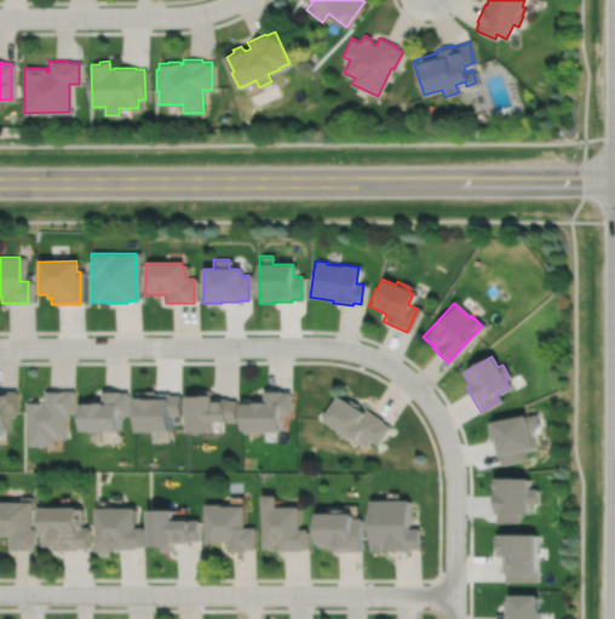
[(0,431),(6,431),(6,413),(13,413),(13,391),(0,391),(0,431)]
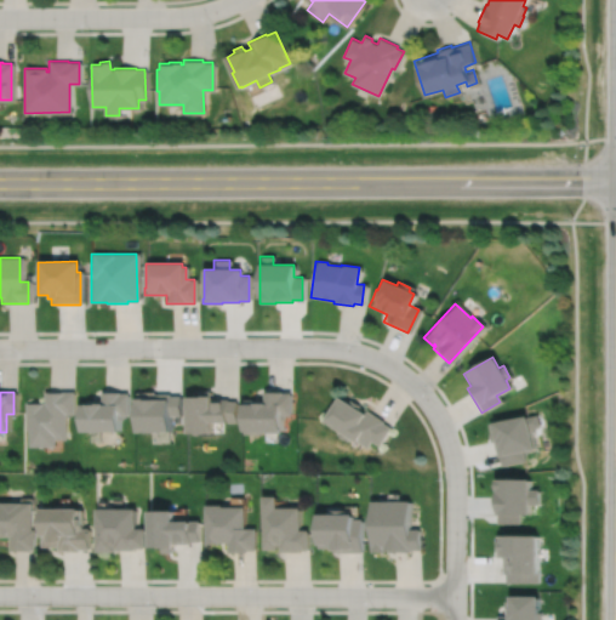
[(22,403),(22,431),(26,431),(26,448),(51,448),(51,441),(62,439),(62,414),(70,414),(70,392),(41,392),(41,403),(22,403)]
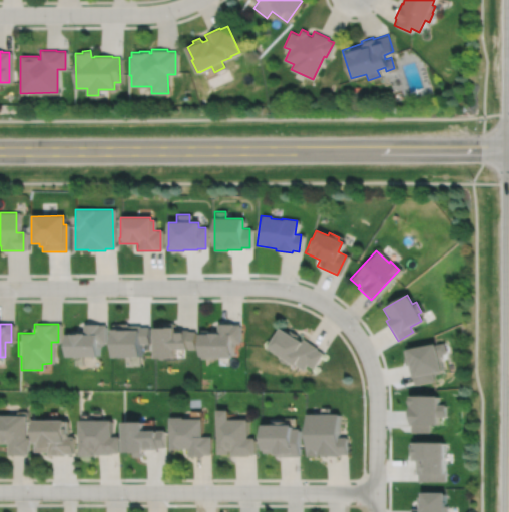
[(110,325),(111,358),(128,358),(128,366),(136,366),(136,358),(139,358),(139,344),(146,344),(146,328),(138,328),(138,326),(125,326),(125,324),(117,324),(117,325),(110,325)]
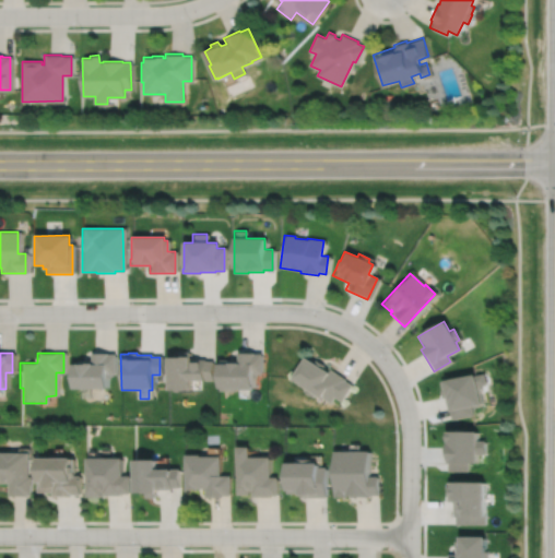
[(167,357),(167,391),(189,391),(189,381),(203,381),(203,380),(210,380),(210,361),(203,361),(203,360),(189,360),(189,357),(188,357),(188,353),(176,353),(176,357),(167,357)]
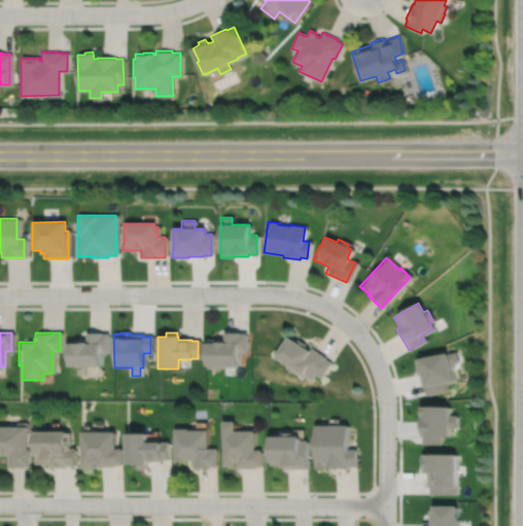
[(205,340),(205,369),(220,369),(220,366),(225,366),(225,369),(238,369),(238,353),(245,353),(244,334),(238,334),(238,332),(222,332),(222,340),(205,340)]
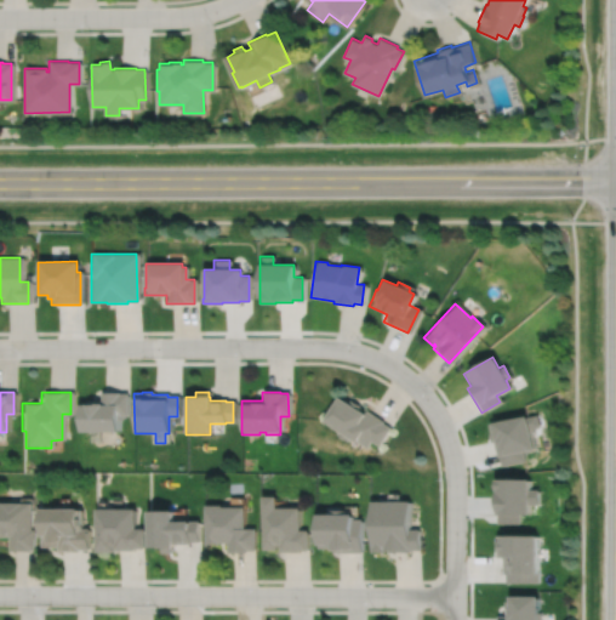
[(79,407),(79,433),(117,433),(117,416),(125,416),(125,393),(117,393),(98,393),(98,400),(84,400),(84,407),(79,407)]
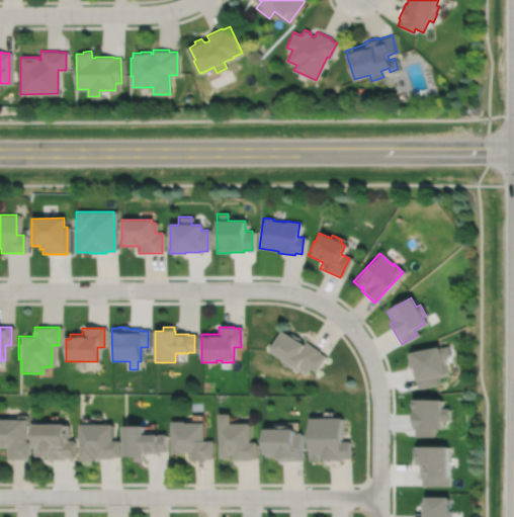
[(284,332),(271,352),(281,358),(279,362),(287,367),(288,365),(295,369),(295,368),(303,373),(307,368),(314,372),(323,357),(317,352),(318,351),(304,342),(302,345),(296,341),(298,338),(290,334),(289,335),(284,332)]
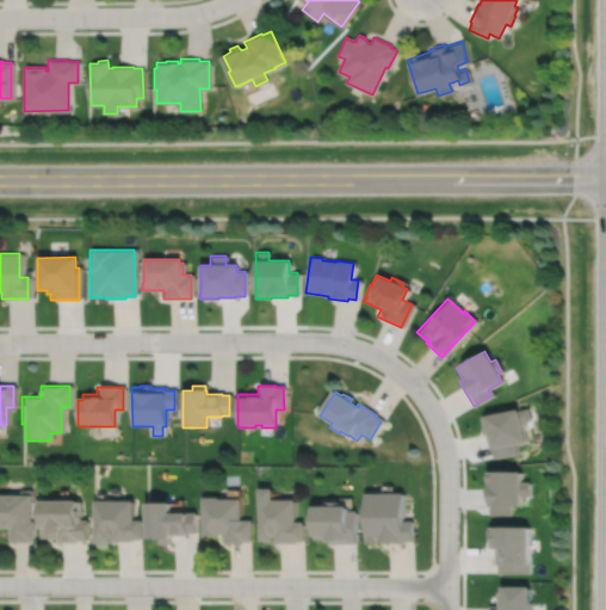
[(478,418),(481,426),(478,426),(481,436),(483,435),(487,450),(489,450),(490,460),(513,454),(511,445),(523,443),(519,423),(526,420),(524,407),(478,418)]
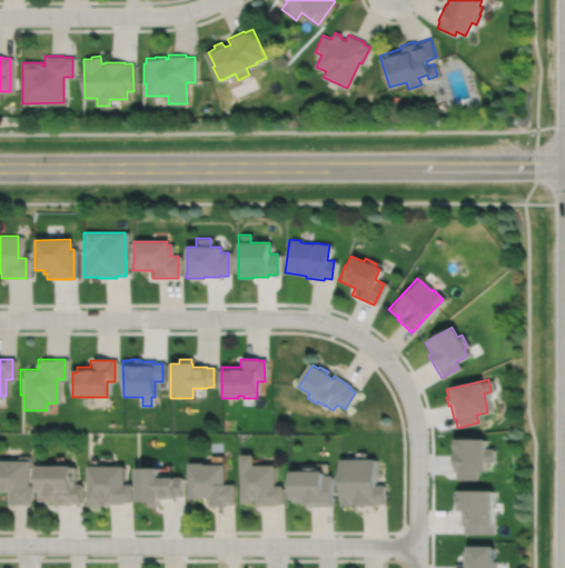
[(454,439),(454,448),(453,448),(453,471),(455,471),(455,480),(474,480),(474,472),(483,472),(483,462),(491,462),(491,449),(483,449),(483,439),(454,439)]
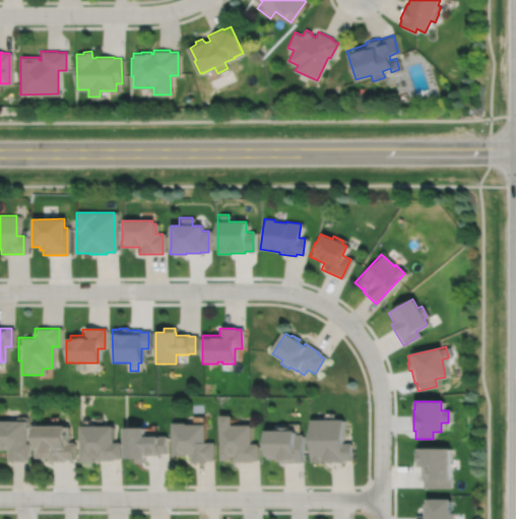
[(219,416),(219,461),(231,461),(231,457),(234,457),(234,463),(250,463),(250,462),(256,462),(256,445),(250,445),(250,426),(231,426),(231,416),(219,416)]
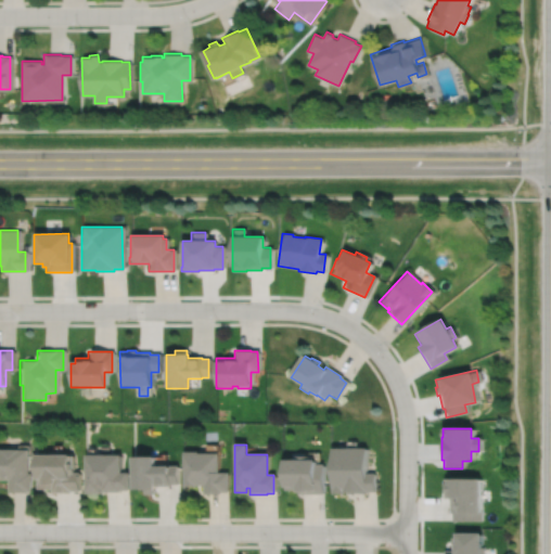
[(330,449),(330,493),(342,493),(342,492),(346,492),(346,494),(364,494),(364,492),(373,492),(373,474),(364,474),(364,449),(330,449)]
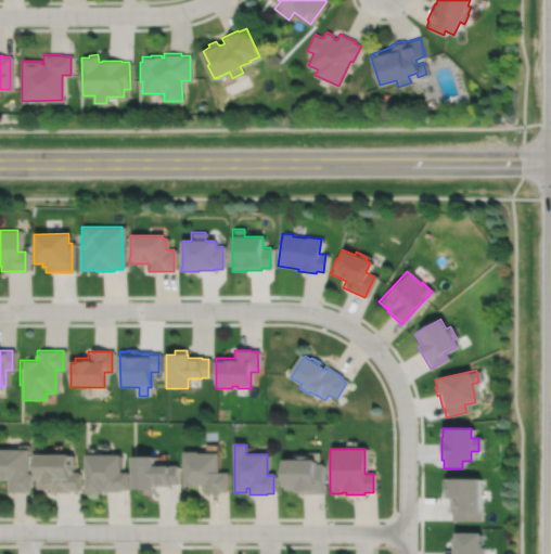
[(0,480),(8,480),(8,493),(26,493),(26,492),(28,492),(29,474),(26,474),(26,451),(0,451),(0,480)]
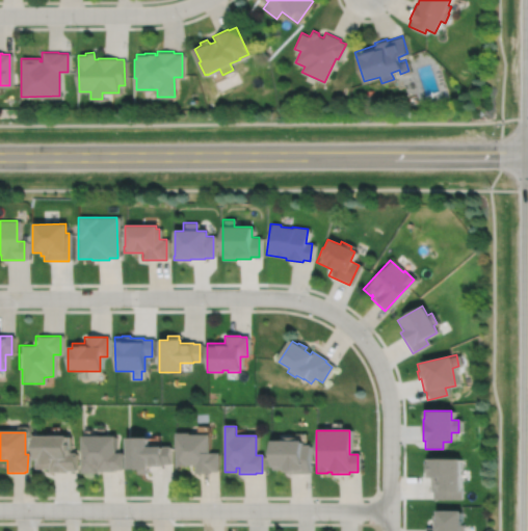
[(176,433),(175,467),(187,468),(187,466),(194,466),(194,474),(210,474),(210,472),(217,472),(217,453),(208,453),(208,435),(189,435),(189,434),(176,433)]
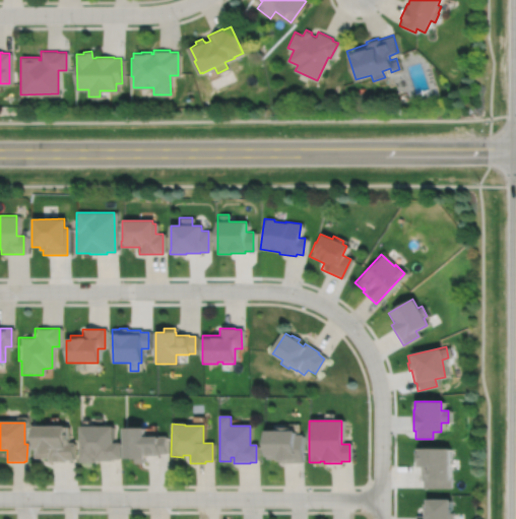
[(78,428),(78,463),(92,462),(92,458),(94,458),(94,461),(111,461),(111,460),(119,460),(119,443),(111,443),(111,428),(78,428)]
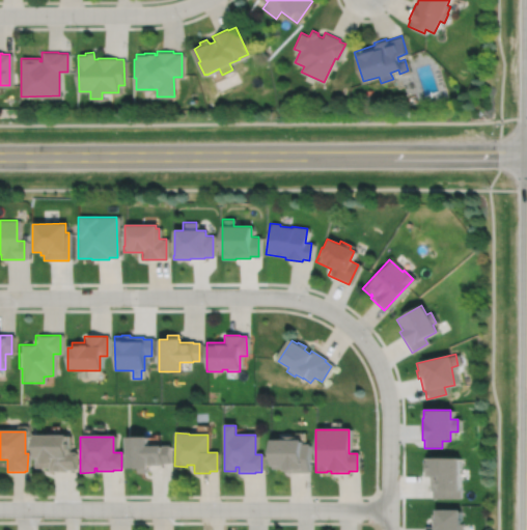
[(272,442),(272,469),(281,469),(282,472),(283,472),(283,473),(307,473),(307,445),(300,445),(300,441),(293,441),(293,437),(283,437),(283,442),(272,442)]
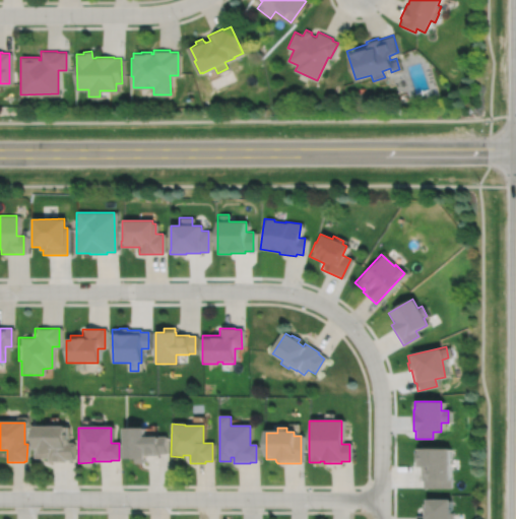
[(34,429),(34,459),(47,459),(47,462),(64,462),(64,461),(72,461),(72,444),(66,444),(66,429),(34,429)]
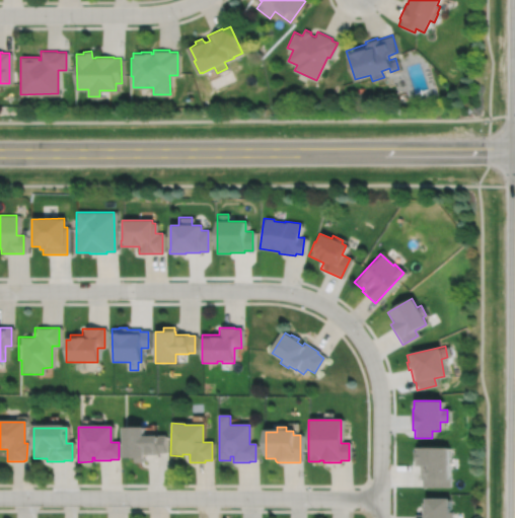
[(125,429),(125,459),(134,459),(134,462),(144,462),(144,459),(145,459),(145,455),(158,455),(158,454),(165,454),(164,437),(145,437),(145,429),(125,429)]
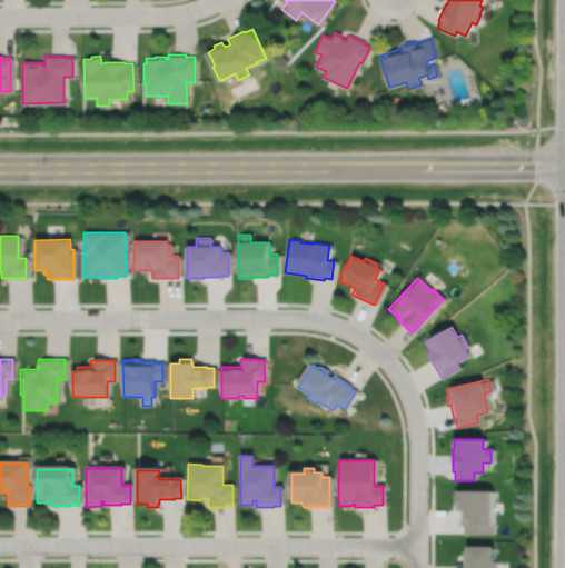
[(454,491),(454,511),(458,511),(458,512),(459,512),(459,527),(461,527),(461,535),(491,535),(491,491),(454,491)]
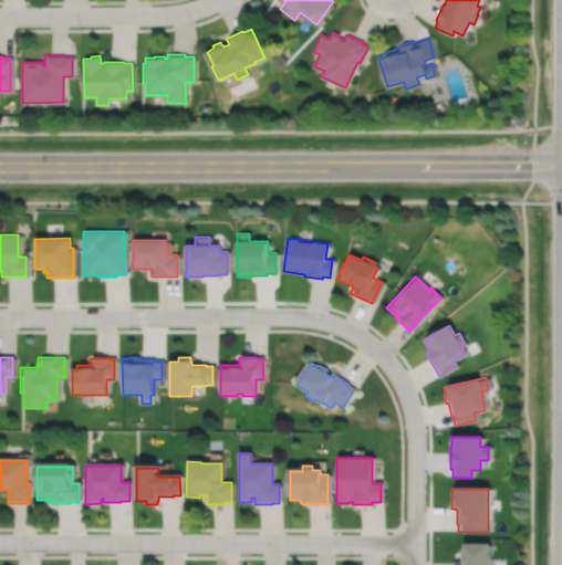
[(464,541),(464,546),(458,546),(458,557),(461,557),(461,561),(451,561),(451,564),(490,564),(490,557),(488,557),(489,541),(464,541)]
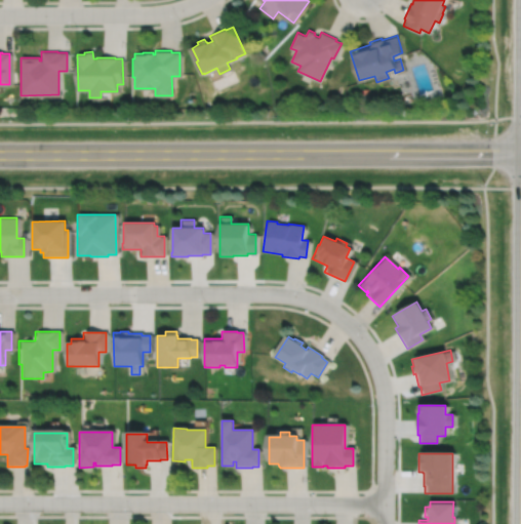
All buildings are outlined.
